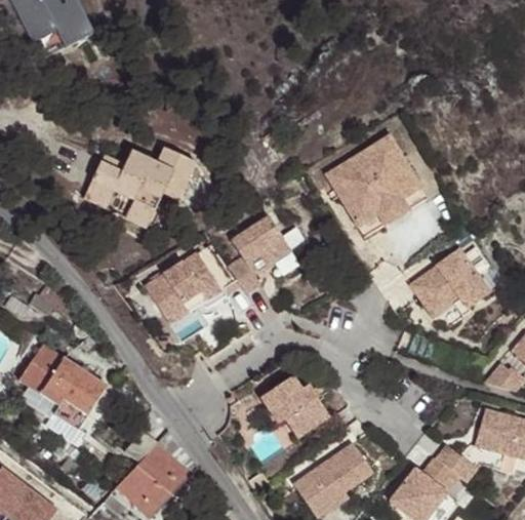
[(12,0),(32,38),(56,25),(66,43),(92,31),(77,0),(12,0)]
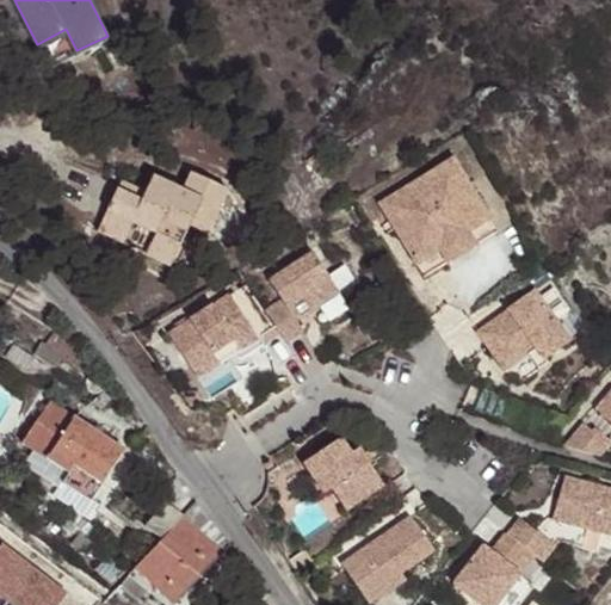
[(401,220),(395,223),(426,273),(451,258),(444,245),(489,216),(452,155),(387,196),(401,220)]
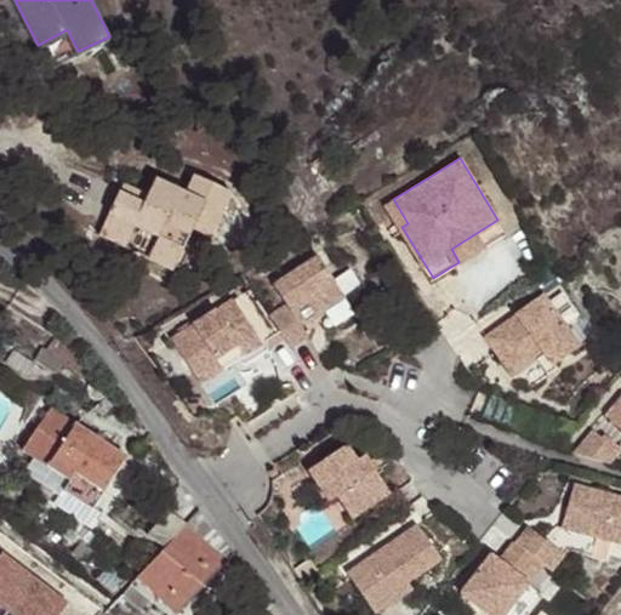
[(164,229),(188,240),(198,222),(216,231),(237,184),(198,169),(189,187),(160,174),(153,189),(149,199),(123,187),(104,227),(130,240),(140,218),(164,229)]
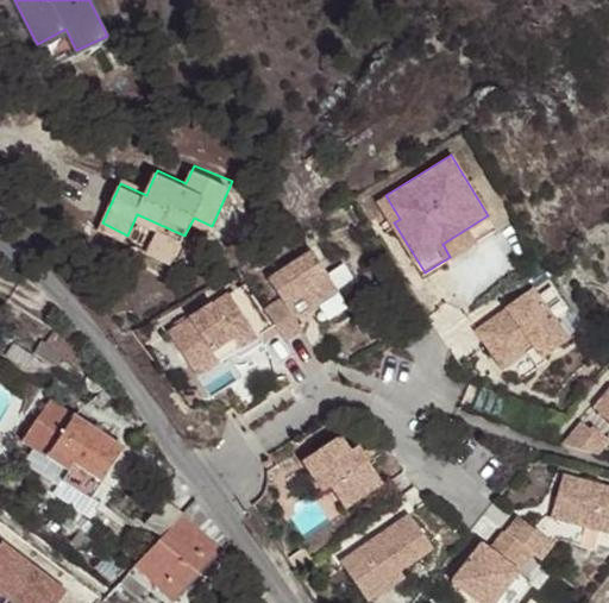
[(125,173),(120,183),(146,195),(150,186),(125,173)]
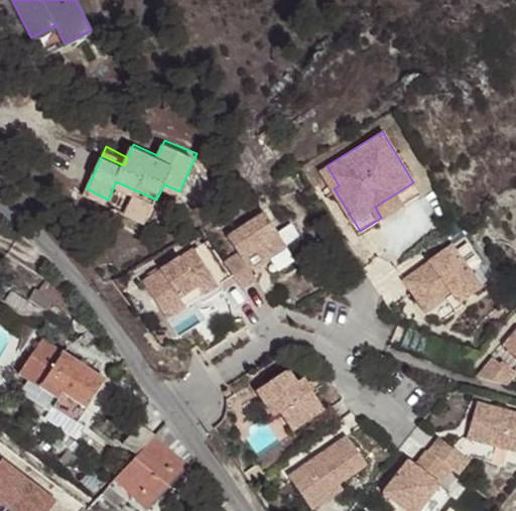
[(321,168),(334,188),(339,185),(327,165),(321,168)]
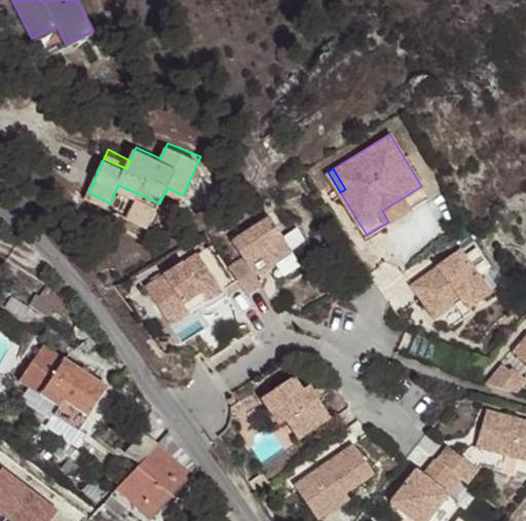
[(428,197),(421,186),(382,211),(388,222),(428,197)]
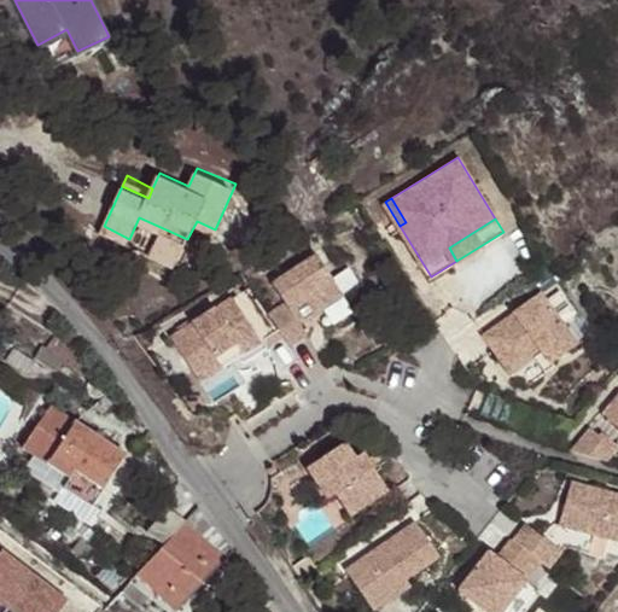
[(176,261),(187,239),(163,228),(152,249),(176,261)]
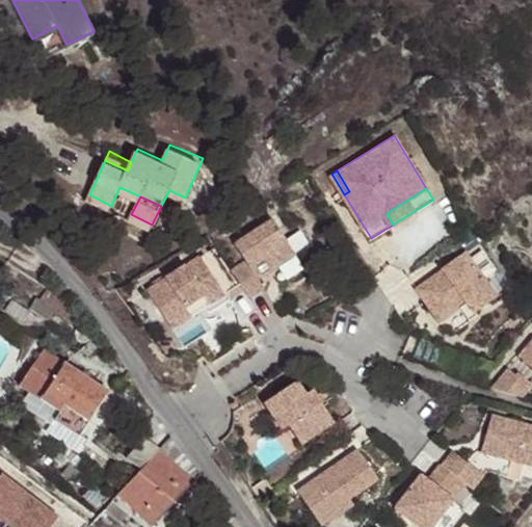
[(270,216),(234,241),(244,258),(230,267),(240,283),(247,294),(263,284),(256,273),(292,248),(270,216)]
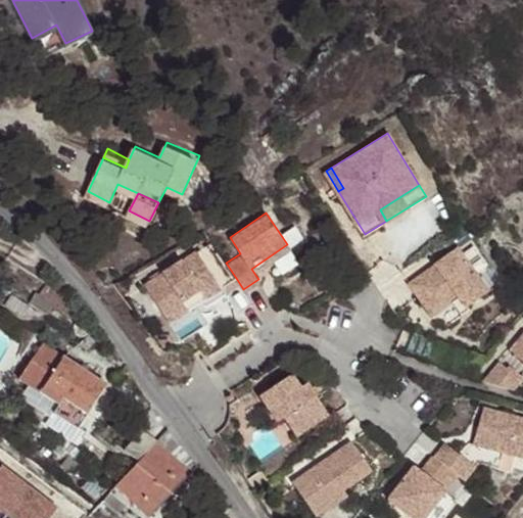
[(454,295),(461,307),(483,291),(455,248),(406,283),(427,315),(446,301),(454,295)]
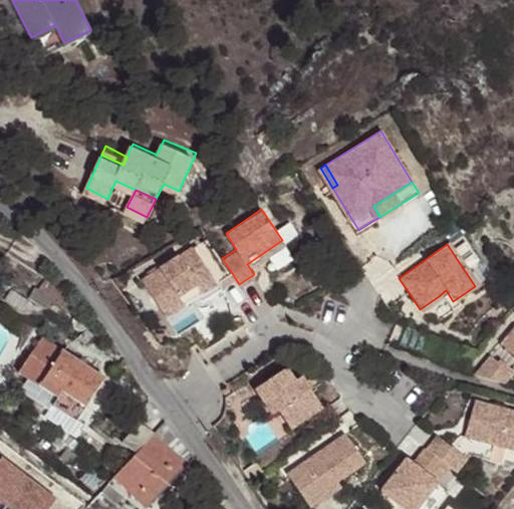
[(141,280),(160,309),(195,286),(201,294),(217,284),(201,261),(192,246),(141,280)]
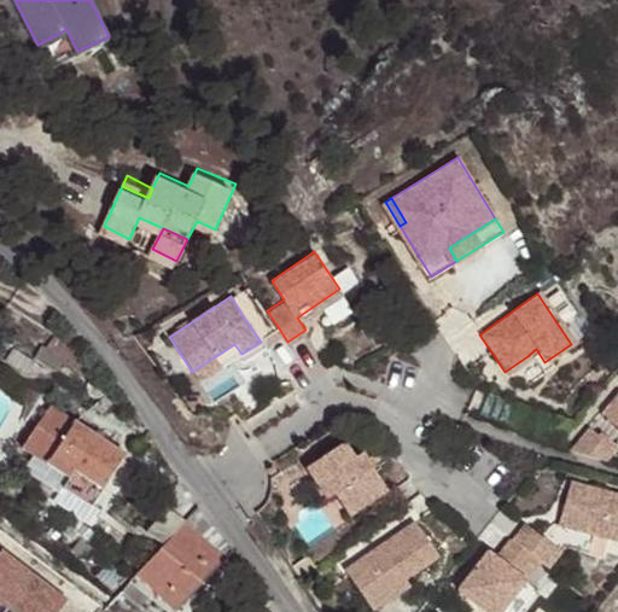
[(261,301),(242,314),(261,342),(279,328),(267,310),(261,301)]
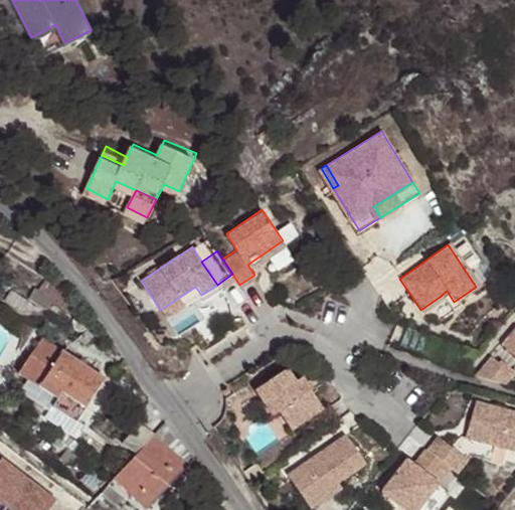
[(39,287),(56,301),(71,312),(79,301),(47,277),(39,287)]
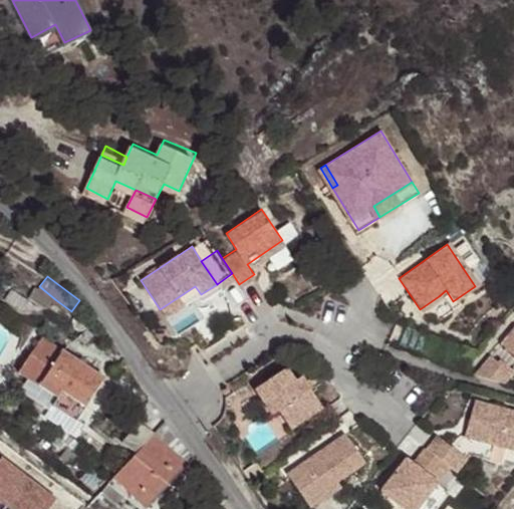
[(217,284),(201,294),(205,300),(220,289),(217,284)]
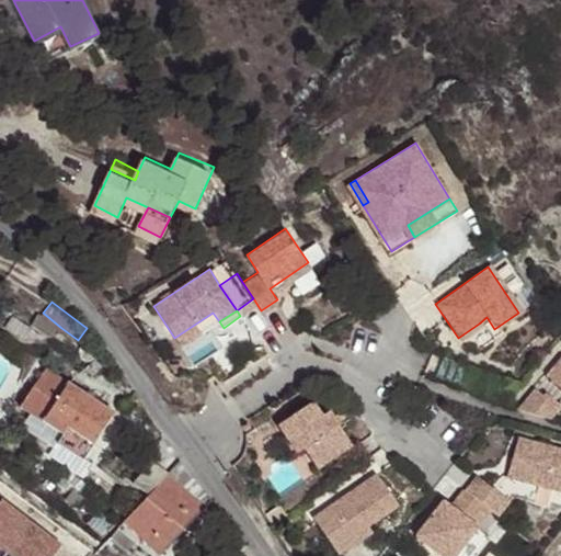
[(53,340),(61,328),(43,313),(33,326),(53,340)]
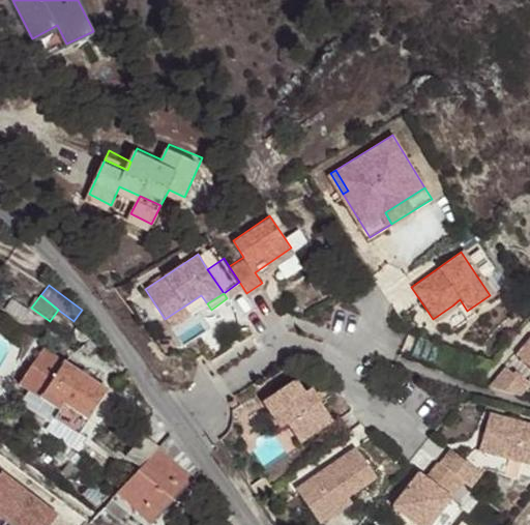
[(201,295),(165,319),(171,328),(207,303),(201,295)]
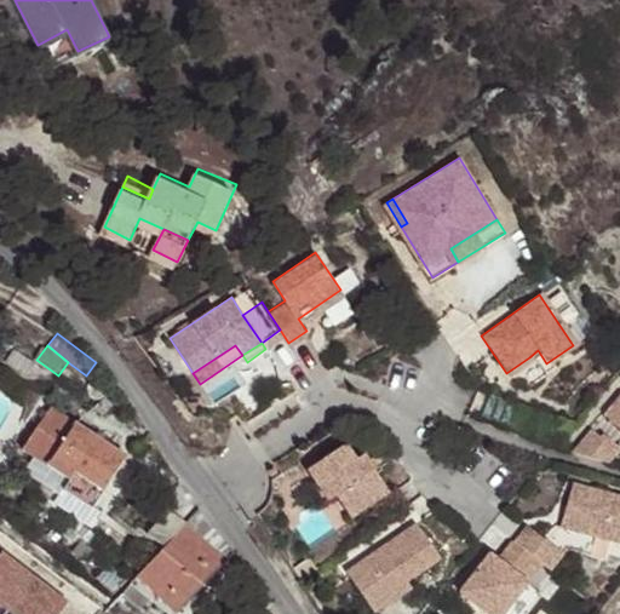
[(551,368),(546,363),(538,350),(529,357),(541,376),(551,368)]
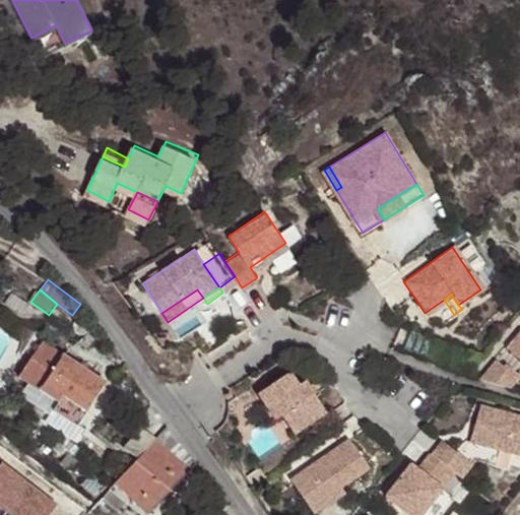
[(519,327),(505,345),(519,356),(519,327)]
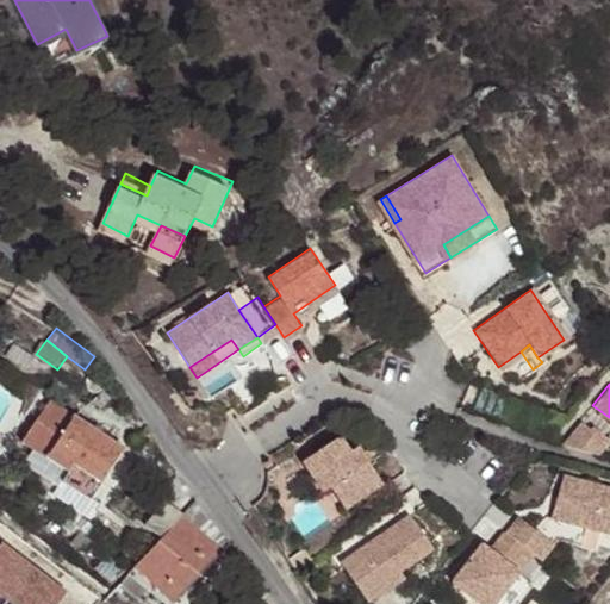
[(78,466),(105,484),(129,450),(54,399),(25,441),(38,452),(73,474),(78,466)]
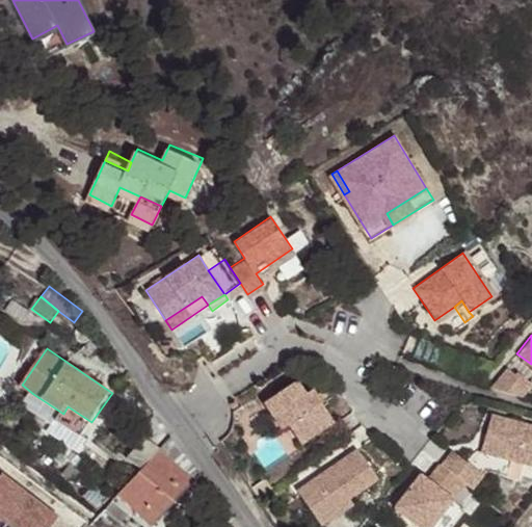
[(490,386),(520,394),(530,380),(516,369),(513,372),(506,365),(490,386)]
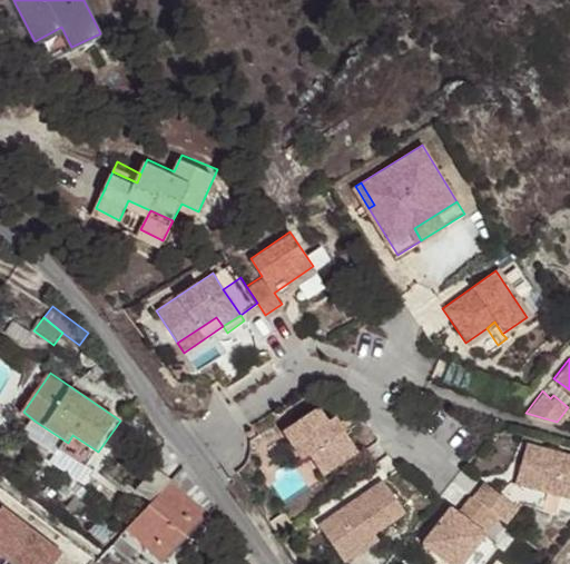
[(311,411),(282,432),(303,459),(310,455),(324,474),(357,449),(333,416),(326,422),(321,412),(311,411)]
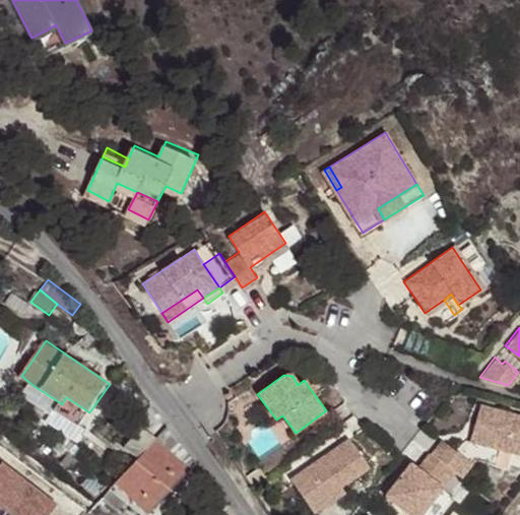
[(57,410),(62,404),(33,385),(24,396),(53,415),(57,410)]
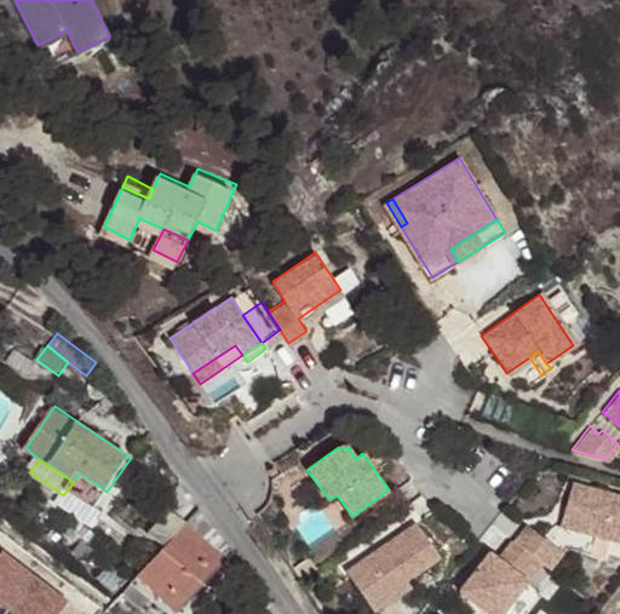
[(95,509),(107,492),(79,474),(74,482),(68,489),(95,509)]
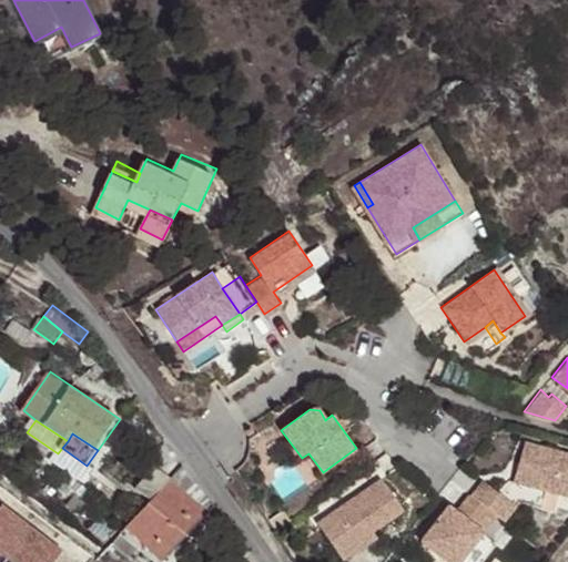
[(567,452),(521,439),(509,479),(567,496),(567,452)]
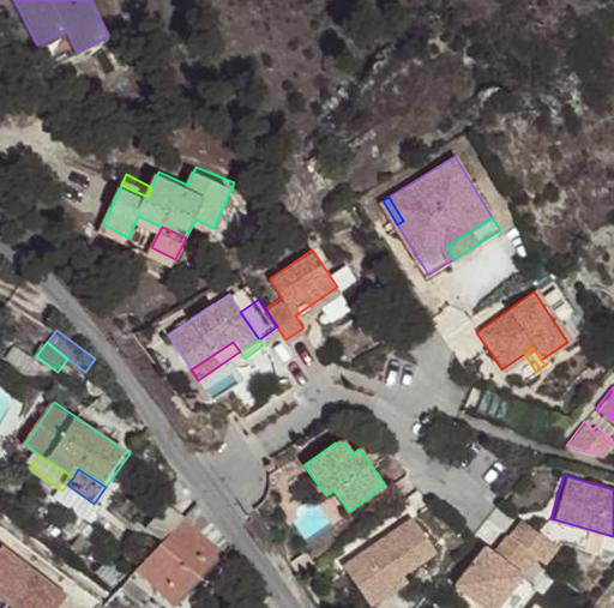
[(176,528),(185,518),(168,503),(145,527),(162,542),(176,528)]
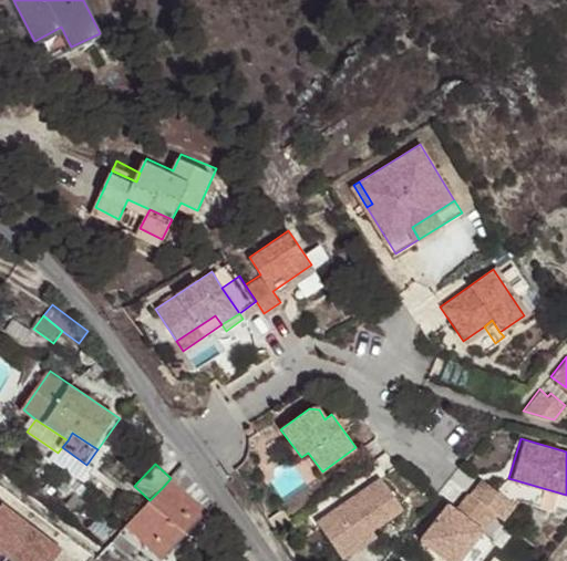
[(125,526),(121,529),(157,560),(161,560),(214,506),(183,465),(171,478),(163,487),(150,500),(138,512),(125,526)]
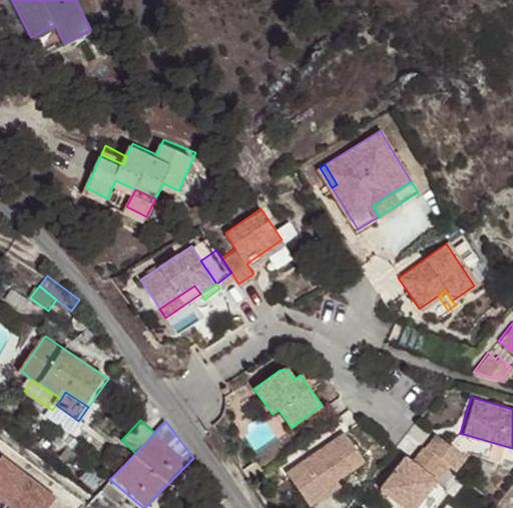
[(342,433),(284,473),(309,507),(340,486),(336,480),(362,461),(342,433)]
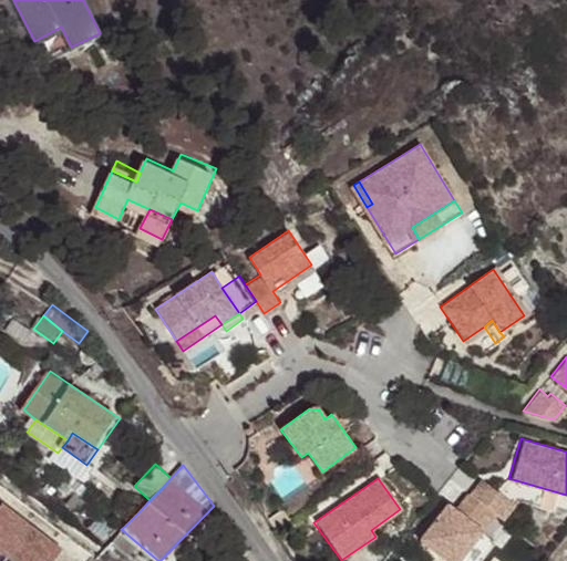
[(481,478),(470,494),(496,513),(504,519),(515,504),(481,478)]
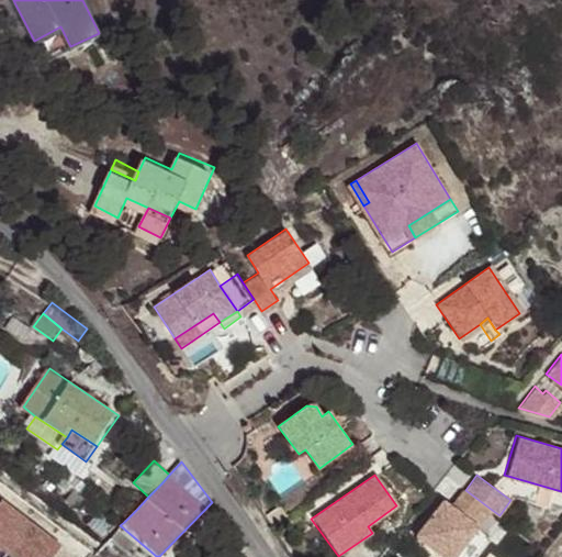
[(452,507),(479,526),(492,510),(465,490),(452,507)]
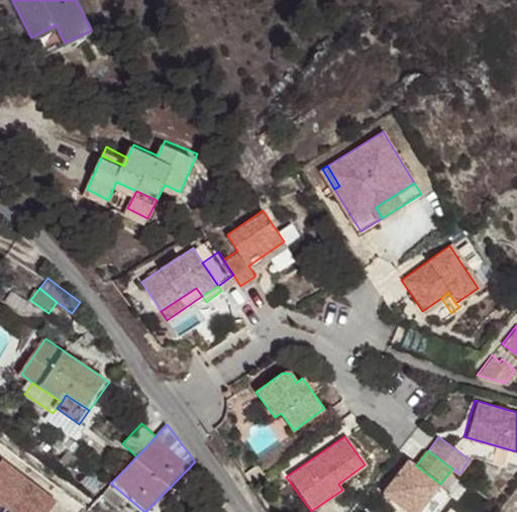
[(19,456),(0,478),(0,511),(54,511),(67,498),(19,456)]
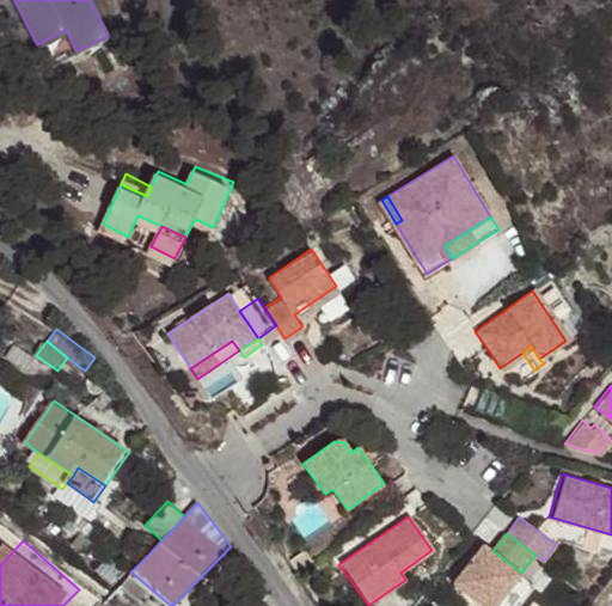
[(484,605),(495,605),(521,573),(493,551),(483,544),(454,582),(484,605)]
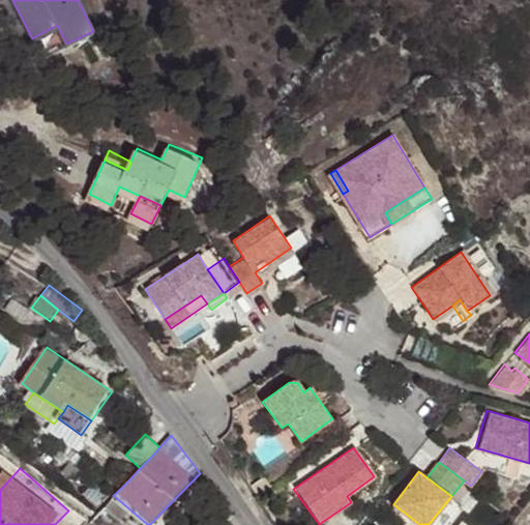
[(448,524),(464,505),(451,496),(429,524),(448,524)]
